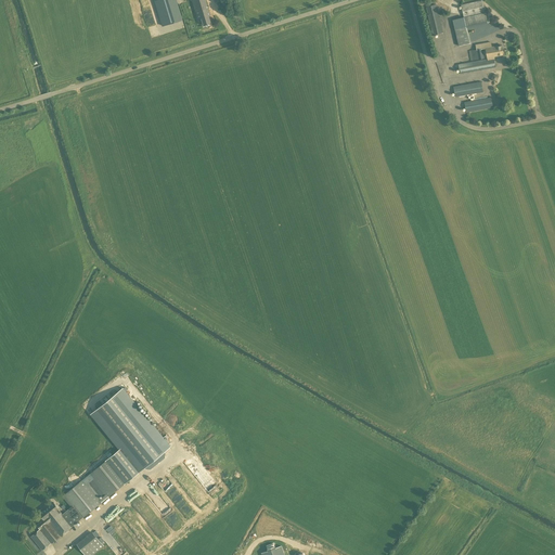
[(162,0),(169,23),(182,18),(176,0),(162,0)]
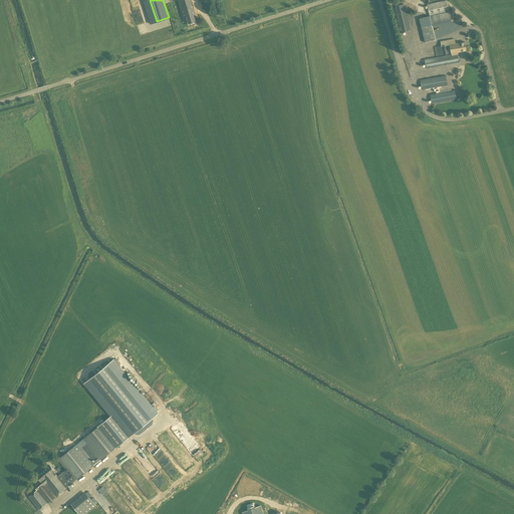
[(177,0),(177,1),(179,0),(183,14),(185,13),(188,23),(196,21),(194,14),(195,14),(190,0),(177,0)]
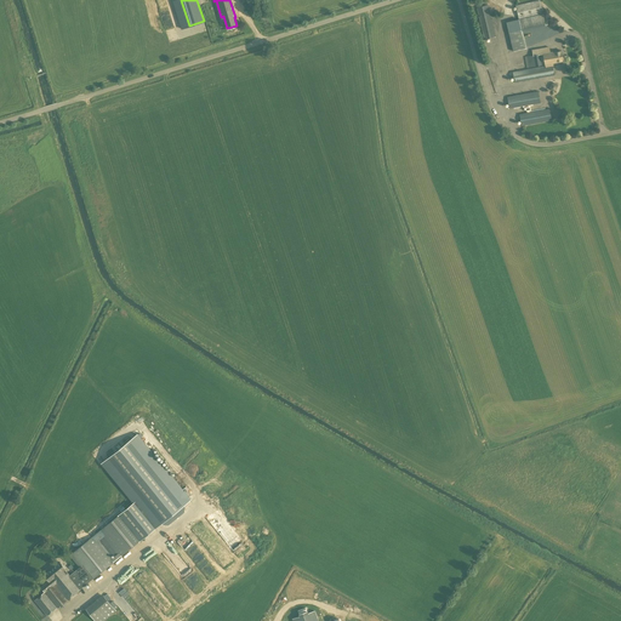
[(539,0),(516,5),(519,20),(506,22),(513,51),(527,49),(522,30),(546,26),(540,0),(539,0)]
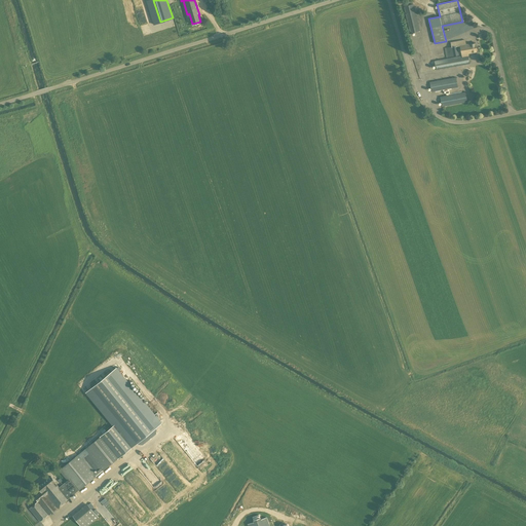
[(414,4),(404,6),(410,33),(420,31),(414,4)]
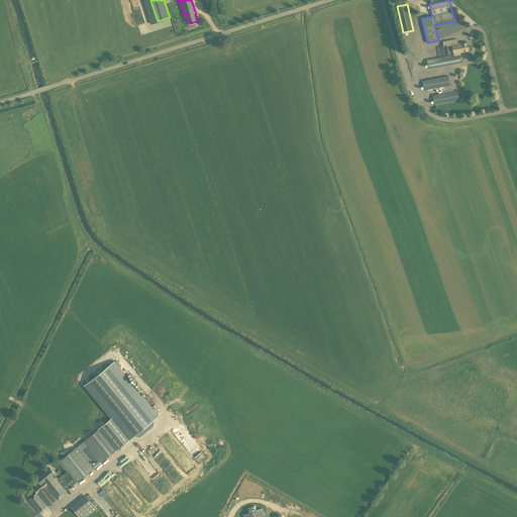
[(443,41),(444,45),(437,47),(438,57),(451,55),(449,44),(452,44),(454,57),(460,56),(459,53),(469,50),(468,41),(457,43),(457,39),(443,41)]
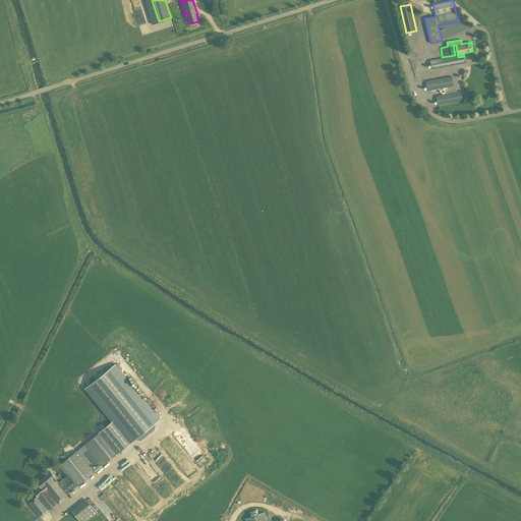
[(465,63),(464,56),(457,57),(456,55),(430,60),(431,69),(465,63)]
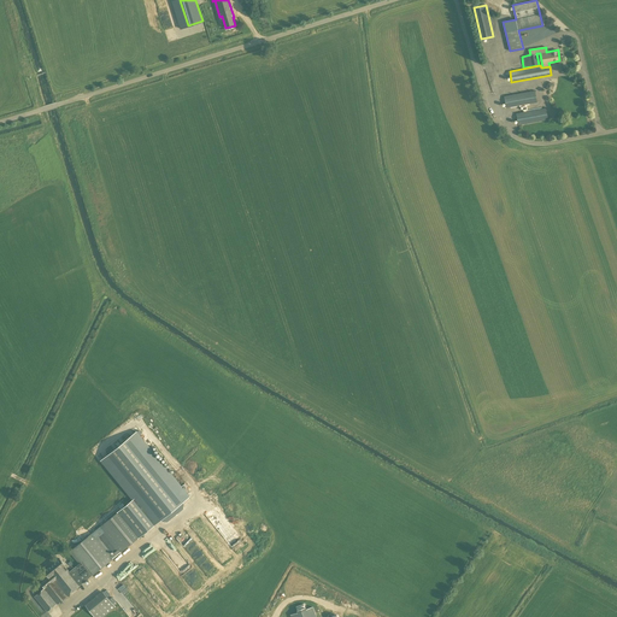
[(538,103),(535,90),(504,97),(506,107),(538,103)]
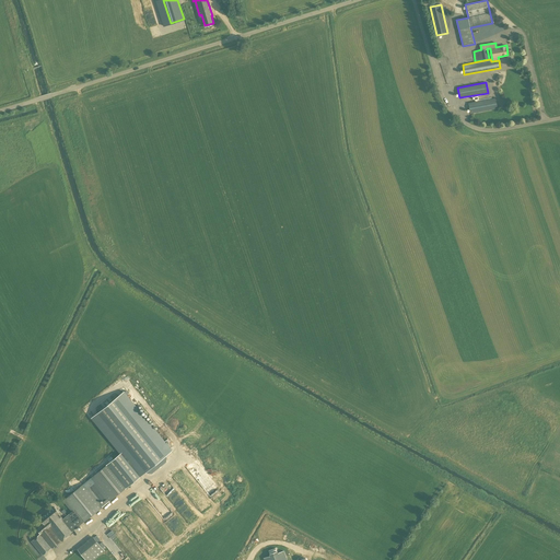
[(498,108),(496,97),(468,103),(470,114),(498,108)]
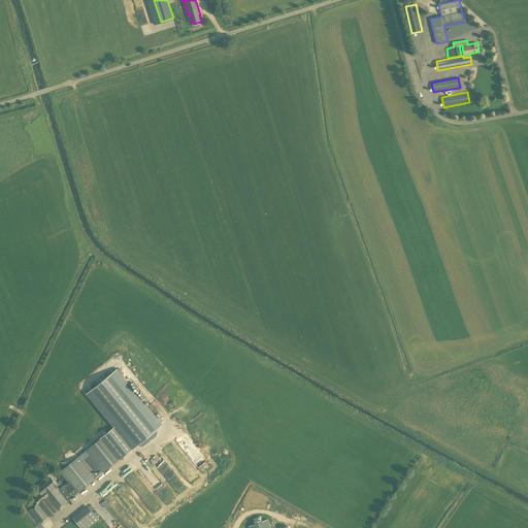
[(113,428),(84,452),(102,473),(161,426),(117,371),(88,394),(113,428)]
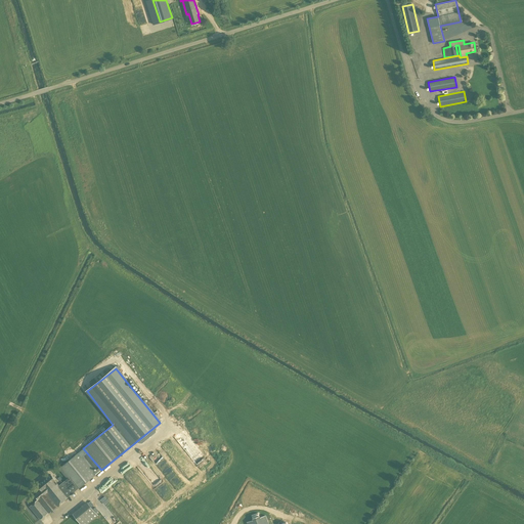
[(59,486),(54,480),(55,479),(51,475),(38,485),(41,489),(35,495),(38,499),(29,507),(40,520),(48,513),(77,489),(97,473),(79,451),(58,469),(68,480),(59,486)]
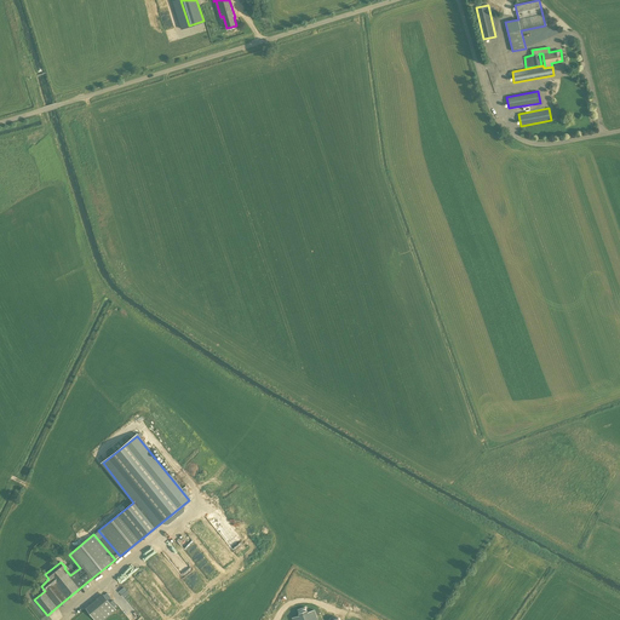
[(96,619),(103,619),(116,609),(103,593),(86,608),(87,609),(96,619)]
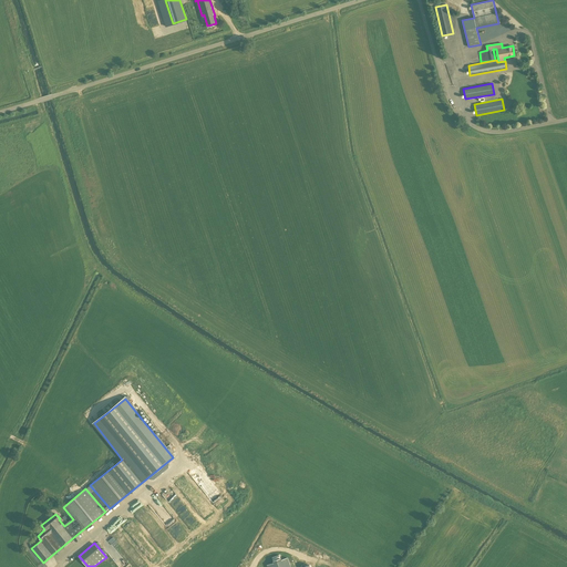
[(290,566),(287,554),(267,562),(268,566),(290,566)]
